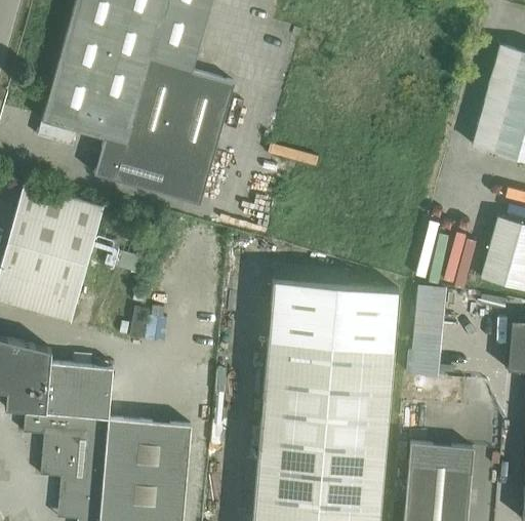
[(192,72),(211,0),(75,0),(37,137),(72,147),(76,132),(104,139),(93,175),(199,205),(234,83),(192,72)]
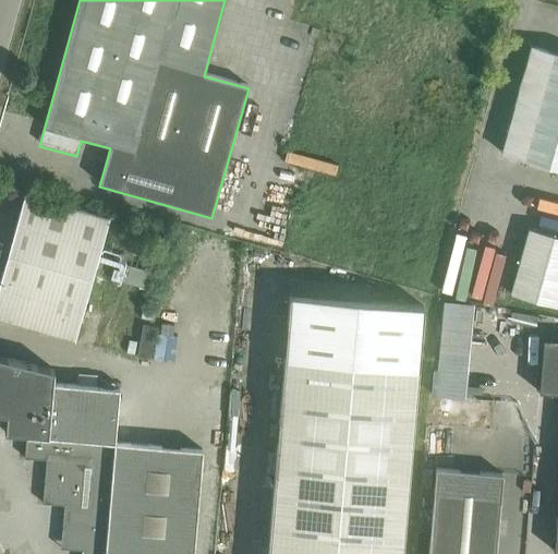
[(557,170),(557,55),(531,48),(501,155),(557,170)]
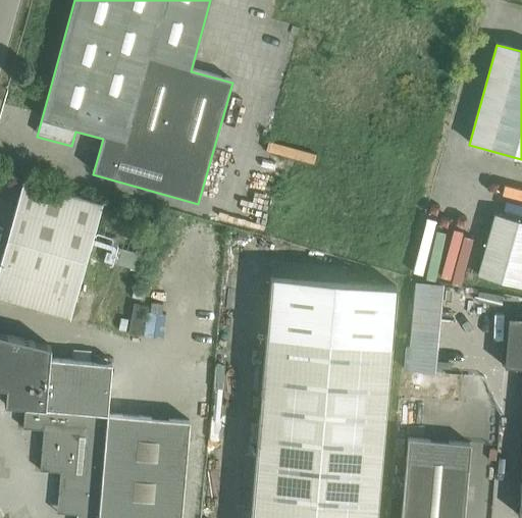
[(70,319),(100,205),(43,190),(23,185),(0,265),(0,300),(10,304),(70,319)]
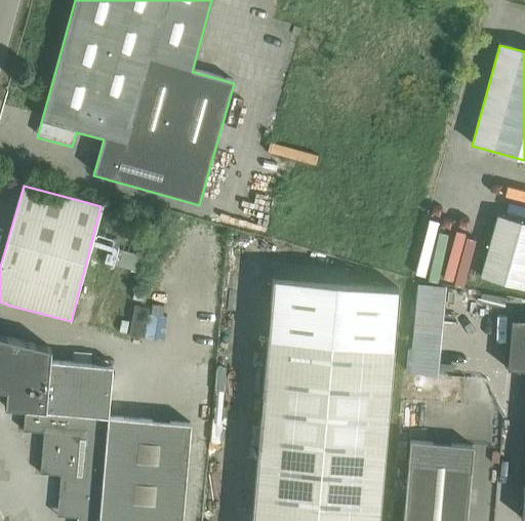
[(524,290),(524,225),(498,217),(482,279),(524,290)]
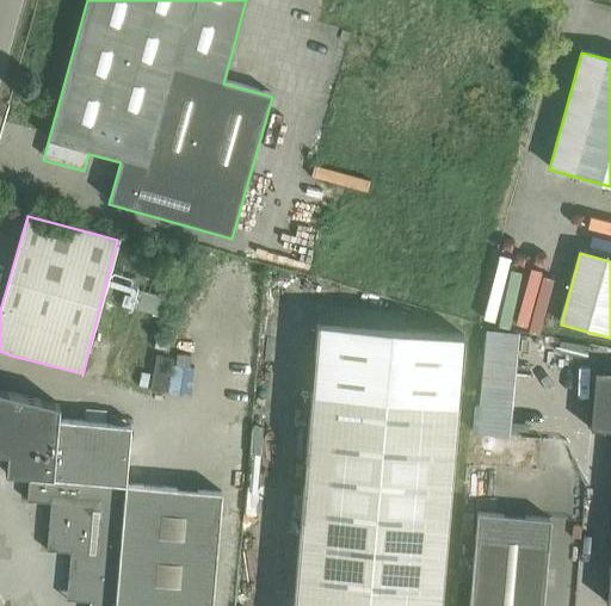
[(288,535),(285,561),(297,562),(292,605),(439,605),(458,406),(463,339),(318,326),(312,393),(298,536),(288,535)]
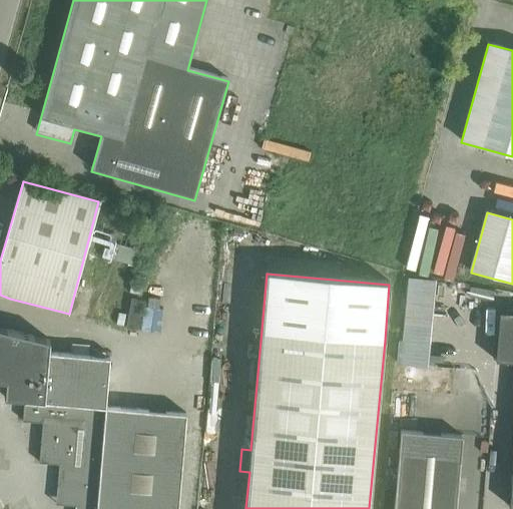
[(131,303),(126,330),(137,333),(143,305),(131,303)]
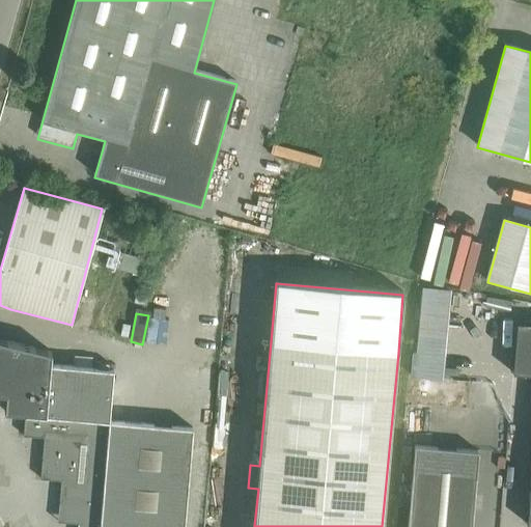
[(530,326),(500,324),(497,357),(513,358),(512,376),(530,377),(530,326)]
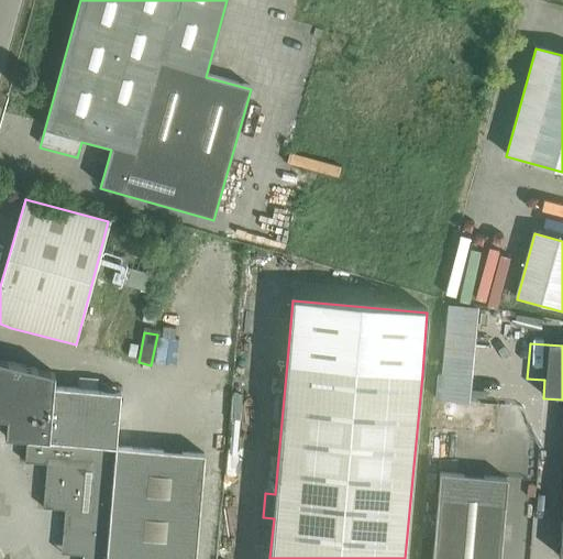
[(50,442),(54,390),(55,376),(0,362),(0,419),(7,420),(4,439),(26,441),(50,442)]
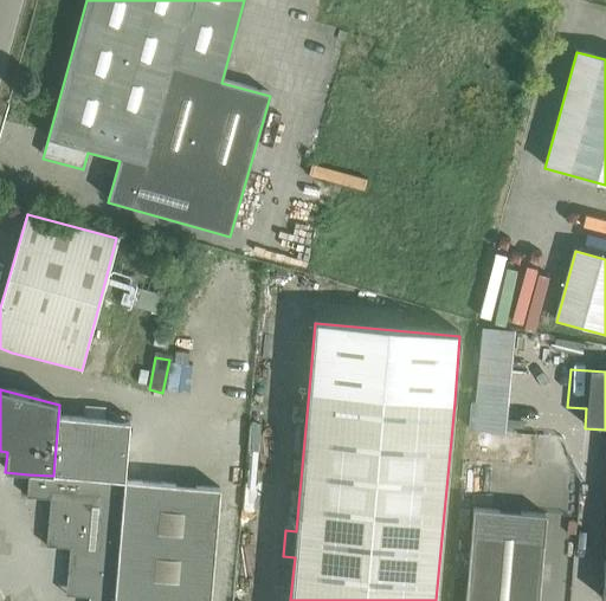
[(210,600),(220,491),(126,483),(130,425),(58,419),(53,476),(28,475),(26,499),(50,502),(46,549),(70,551),(68,575),(81,575),(79,587),(90,588),(89,600),(210,600)]
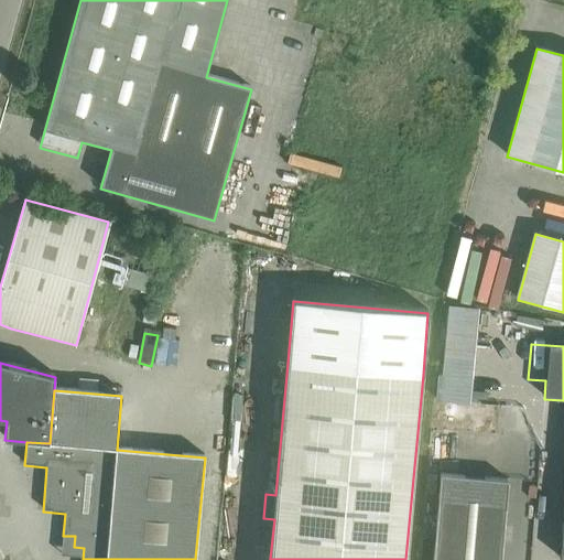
[(500,559),(508,482),(441,476),(433,559),(500,559)]
